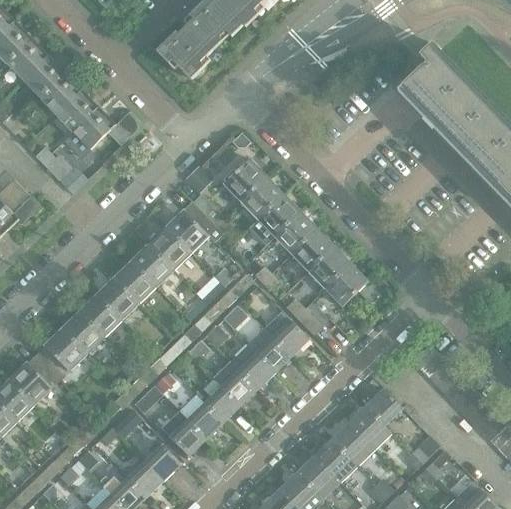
[(202,63),(230,36),(233,38),(245,26),(220,0),(208,0),(191,17),(195,22),(180,36),(178,34),(158,52),(171,65),(174,62),(192,81),(206,67),(202,63)]
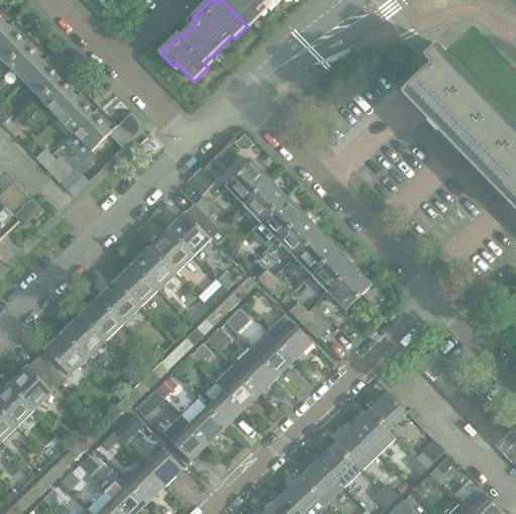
[(259,11),(270,0),(222,0),(247,26),(249,28),(263,15),(259,11)]
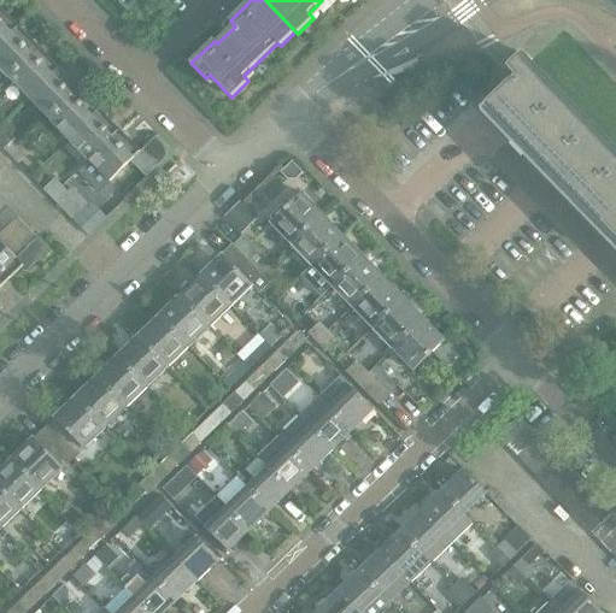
[(0,43),(19,25),(0,5),(0,43)]
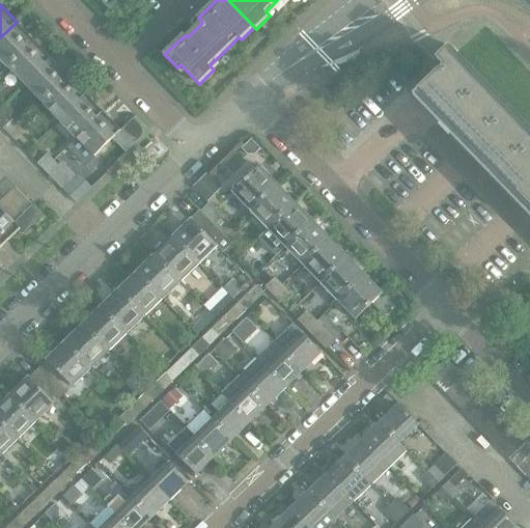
[(0,58),(7,66),(34,39),(17,22),(0,37),(0,58)]
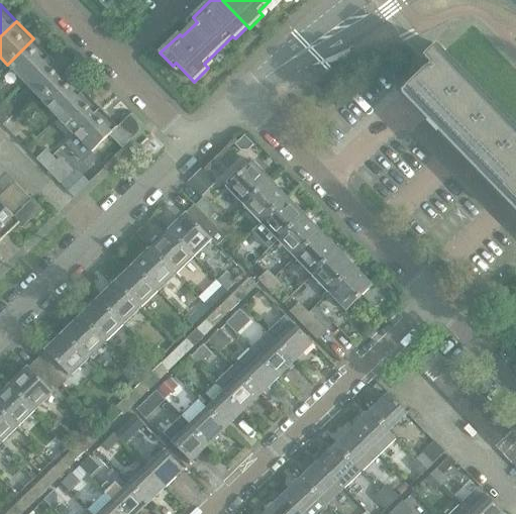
[(24,82),(50,57),(33,38),(7,65),(24,82)]
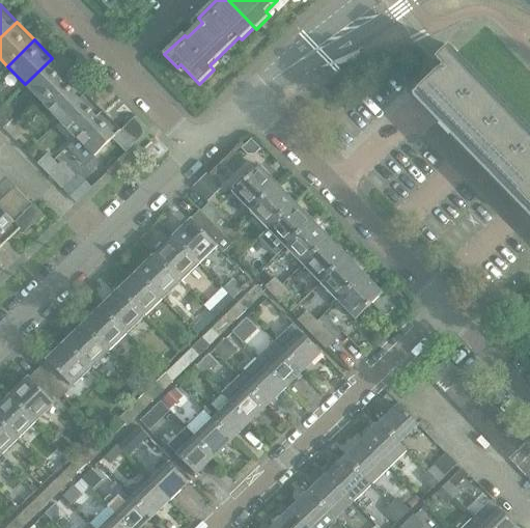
[(529,137),(452,57),(418,89),(485,159),(529,203),(529,137)]
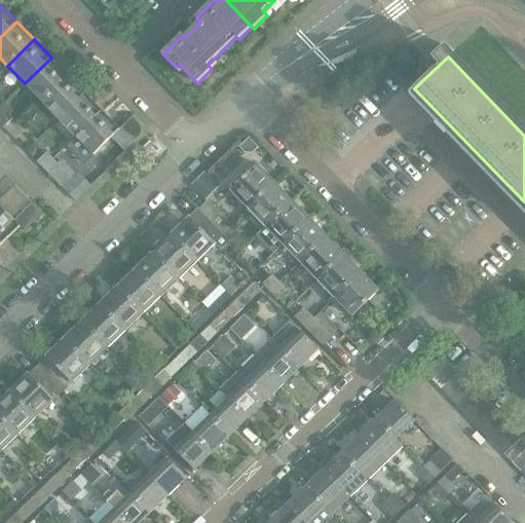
[(41,101),(68,75),(51,58),(25,83),(41,101)]
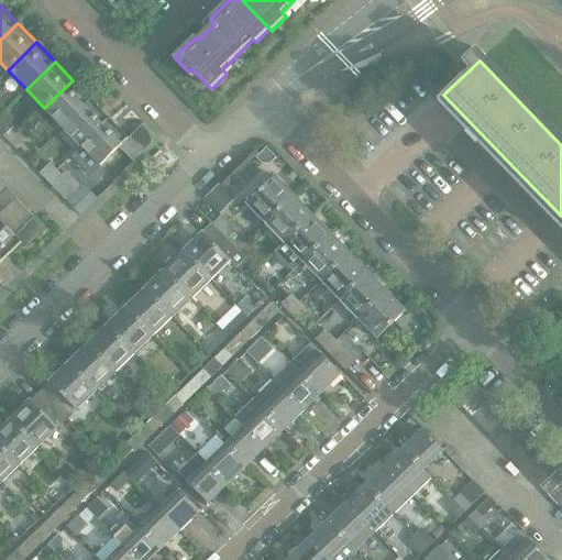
[(63,128),(91,99),(73,80),(44,108),(63,128)]
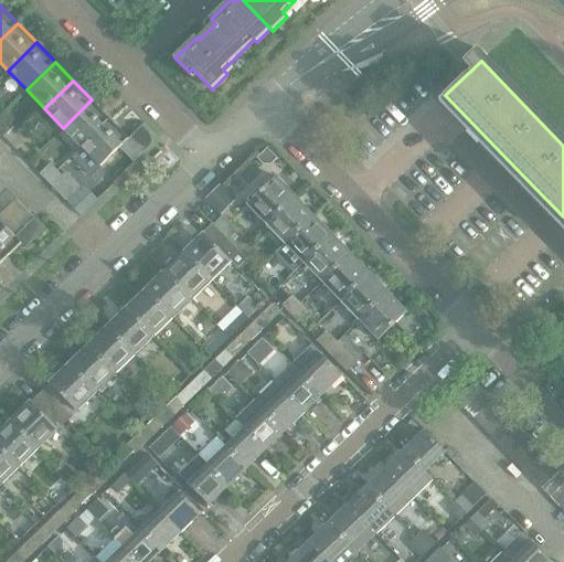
[(82,147),(110,119),(92,99),(63,128),(82,147)]
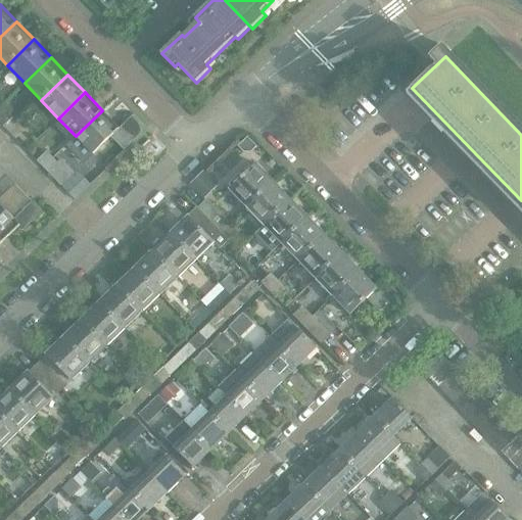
[(80,140),(72,148),(85,161),(93,153),(120,128),(102,110),(76,136),(80,140)]
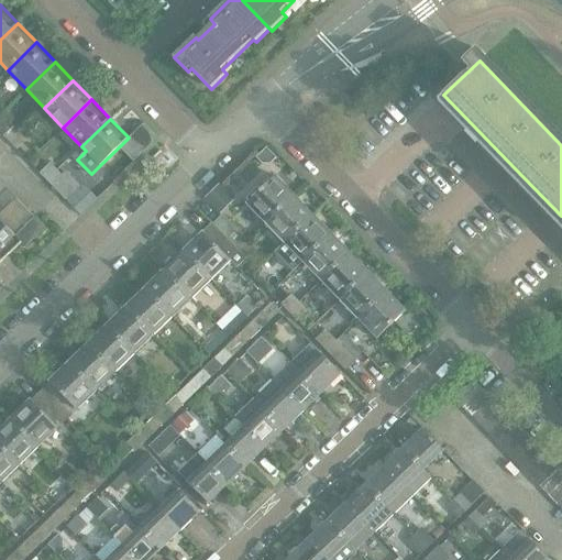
[(10,141),(21,131),(14,123),(3,134),(10,141)]
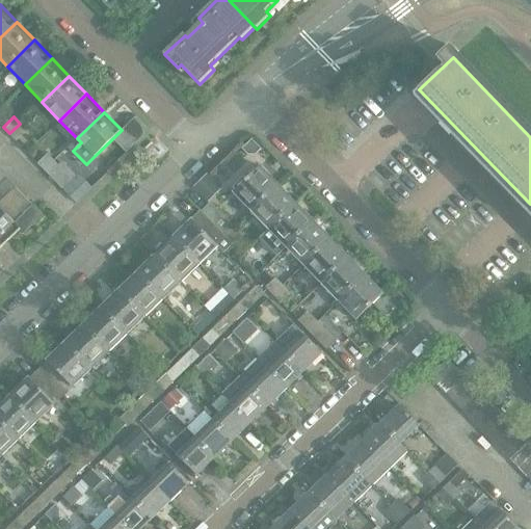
[(17,139),(26,130),(20,124),(9,133),(17,139)]
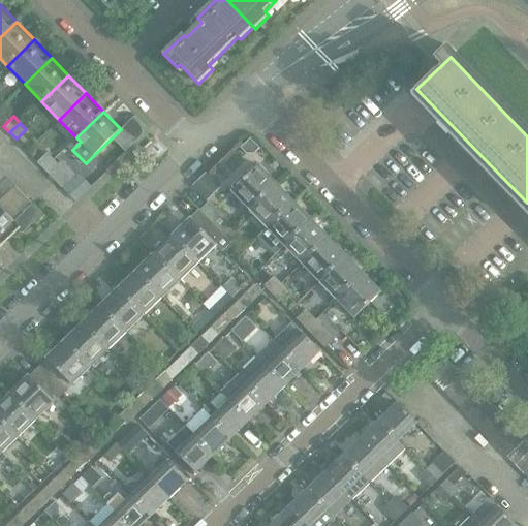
[(44,168),(55,158),(48,152),(37,161),(44,168)]
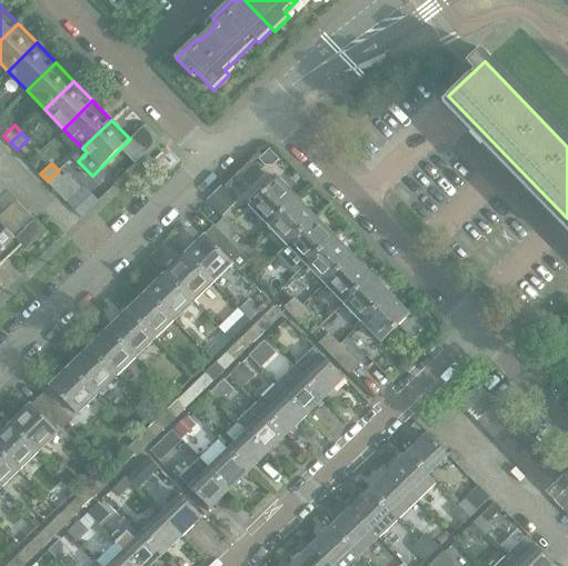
[(59,170),(48,181),(67,200),(78,190),(59,170)]
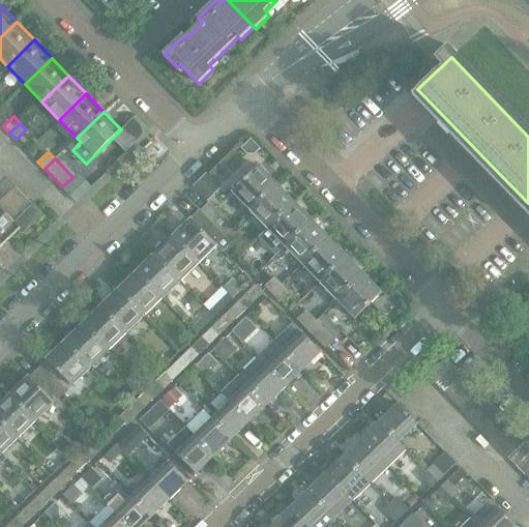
[(248,209),(276,183),(259,165),(246,177),(244,174),(233,184),(236,187),(232,192),(248,209)]
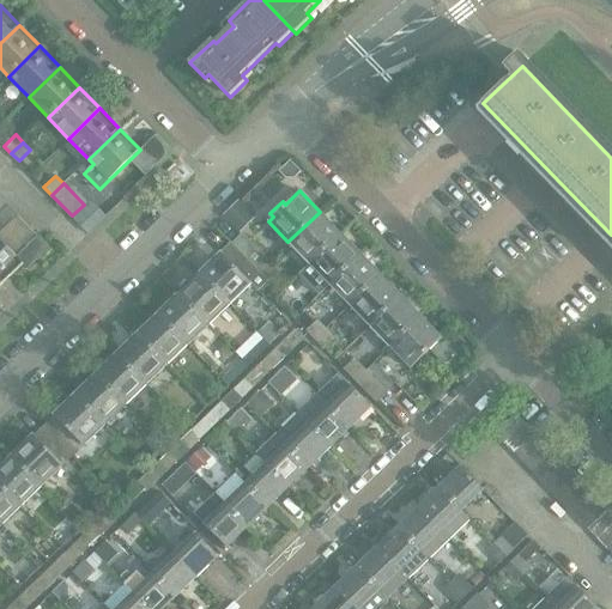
[(0,229),(17,213),(7,202),(0,208),(0,229)]
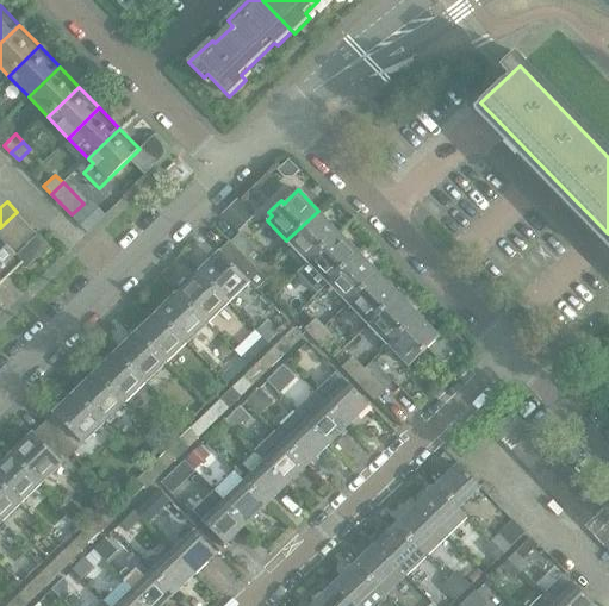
[(306,262),(339,231),(318,211),(286,241),(306,262)]
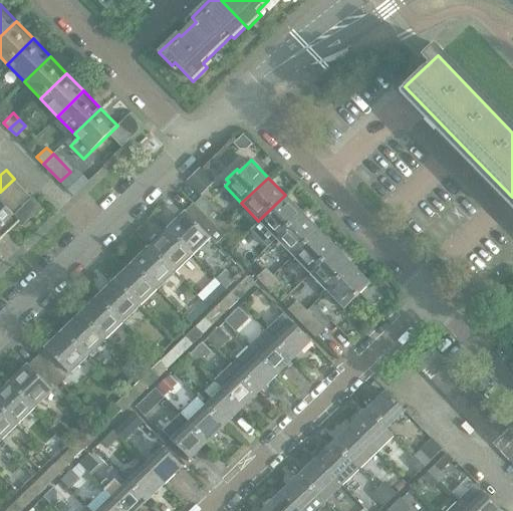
[(0,199),(5,204),(22,188),(14,179),(0,192),(0,199)]
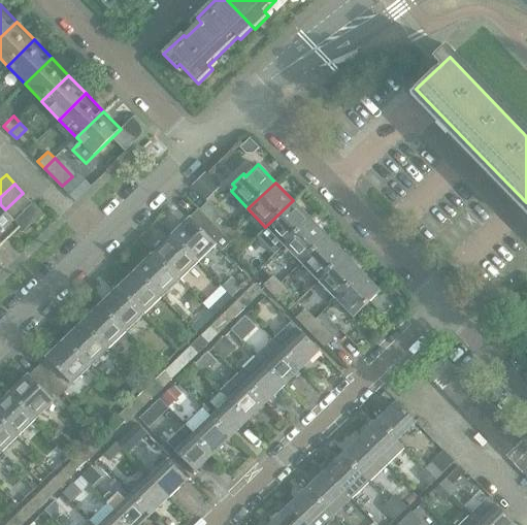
[(13,219),(31,201),(23,193),(5,209),(13,219)]
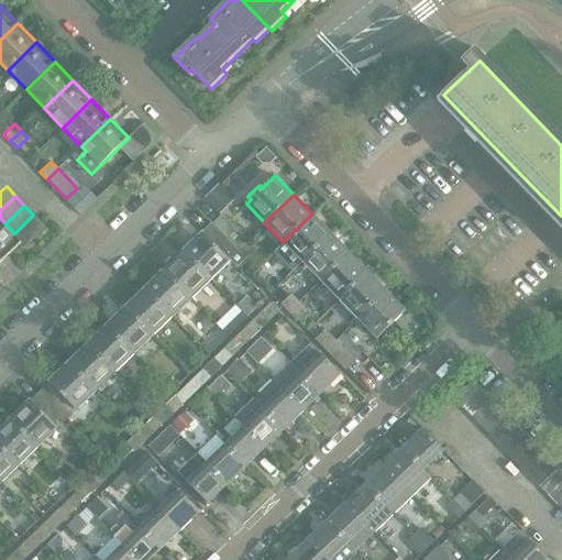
[(249,238),(224,212),(215,221),(239,248),(249,238)]
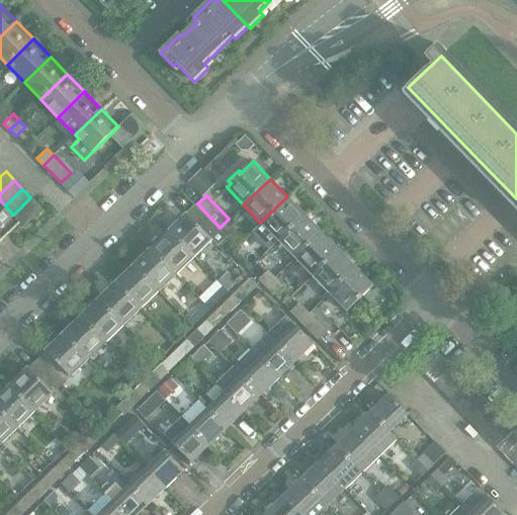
[(277,240),(305,215),(287,196),(260,223),(277,240)]
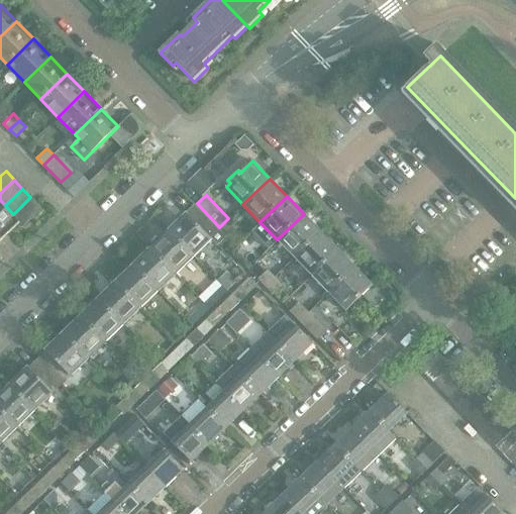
[(23,225),(41,208),(30,197),(13,214),(5,205),(0,200),(0,235),(2,238),(20,221),(23,225)]
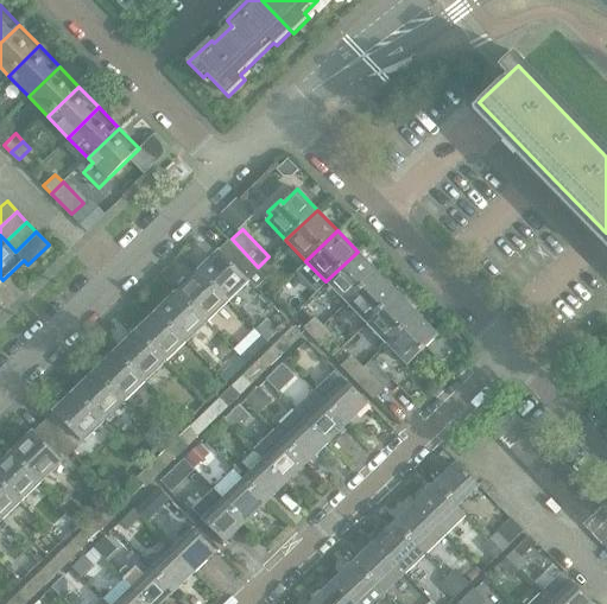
[(267,277),(258,267),(232,239),(231,237),(197,269),(228,300),(250,279),(257,286),(267,277)]
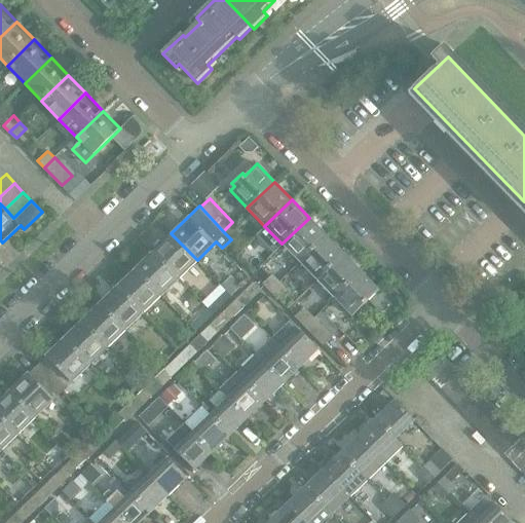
[(299,262),(327,235),(309,218),(282,244),(299,262)]
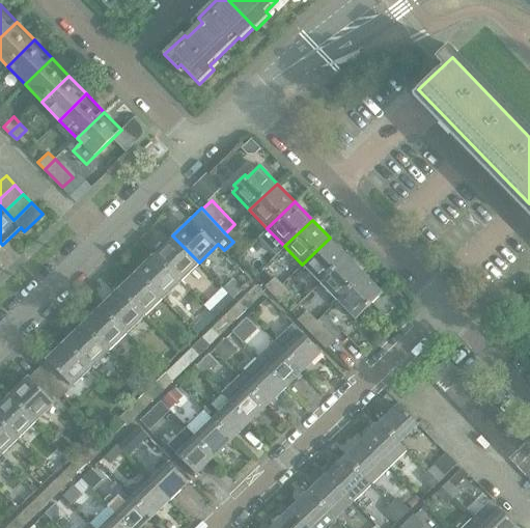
[(243,232),(234,224),(225,233),(233,242),(243,232)]
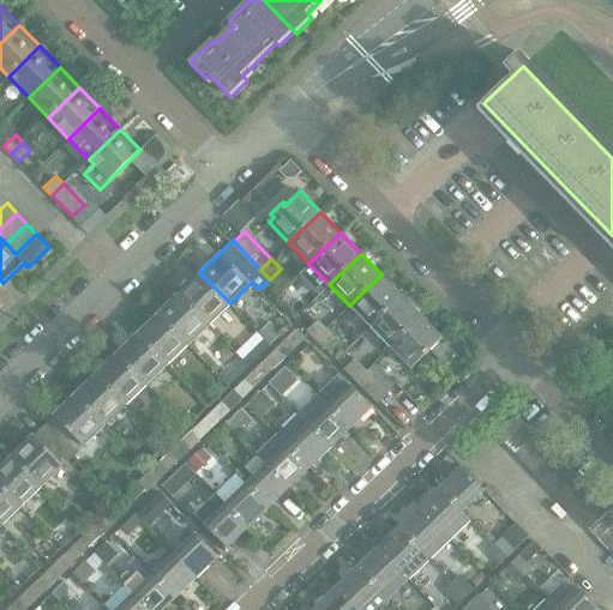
[(230,303),(199,272),(179,293),(209,324),(230,303)]
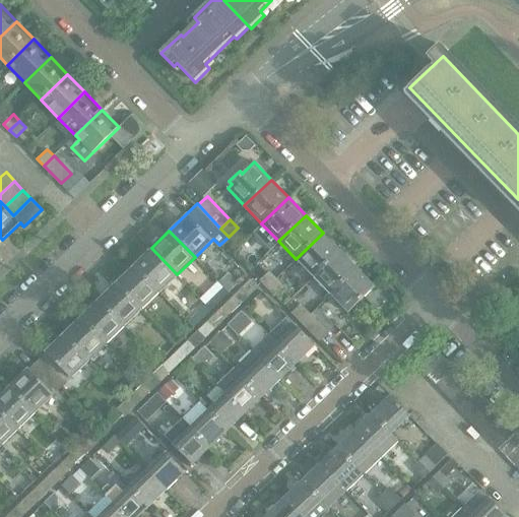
[(313,276),(340,251),(323,233),(296,259),(313,276)]
